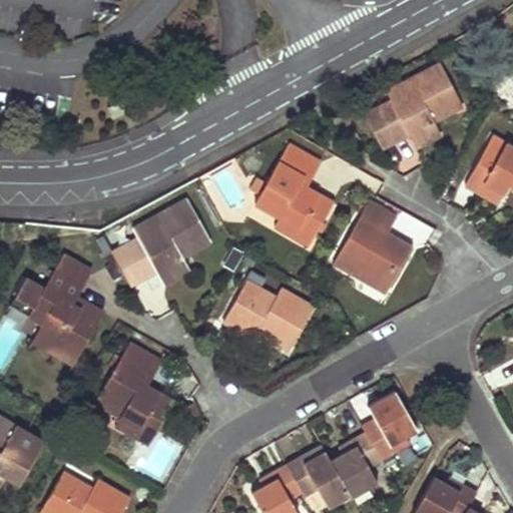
[(386,92),(391,101),(364,115),(381,147),(408,134),(414,147),(441,134),(433,120),(462,106),(440,64),(386,92)]
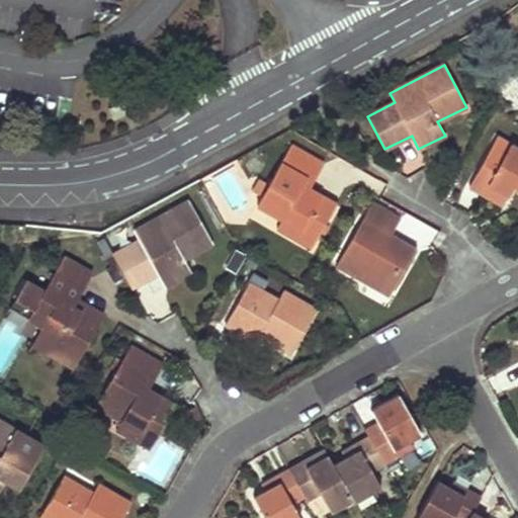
[(489,151),(502,158),(509,145),(496,137),(489,151)]
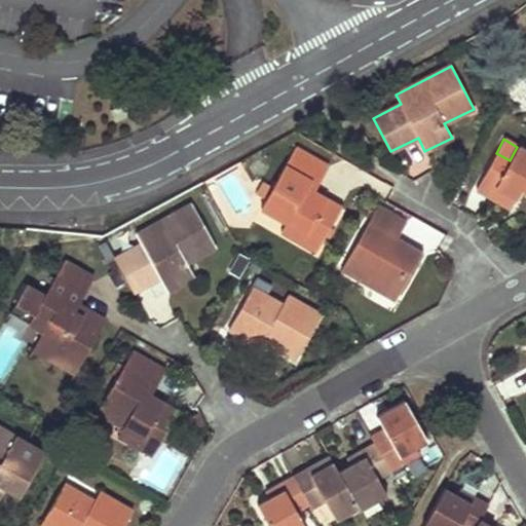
[(525,152),(517,147),(510,160),(496,153),(476,189),(511,209),(521,189),(525,191),(525,152)]
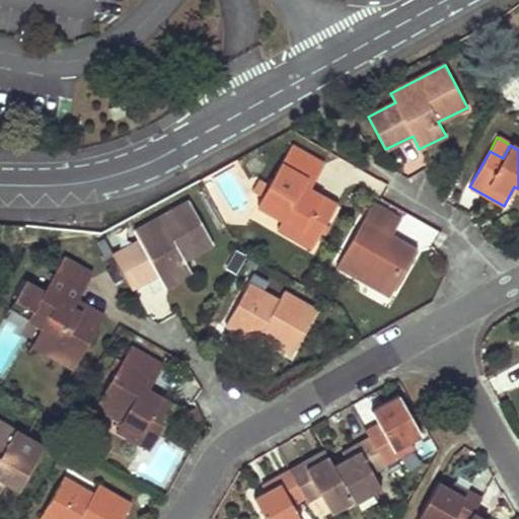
[(323,165),(291,146),(257,205),(282,220),(278,228),(298,240),(303,231),(317,239),(337,206),(309,190),(303,187),(309,175),(316,178),(323,165)]
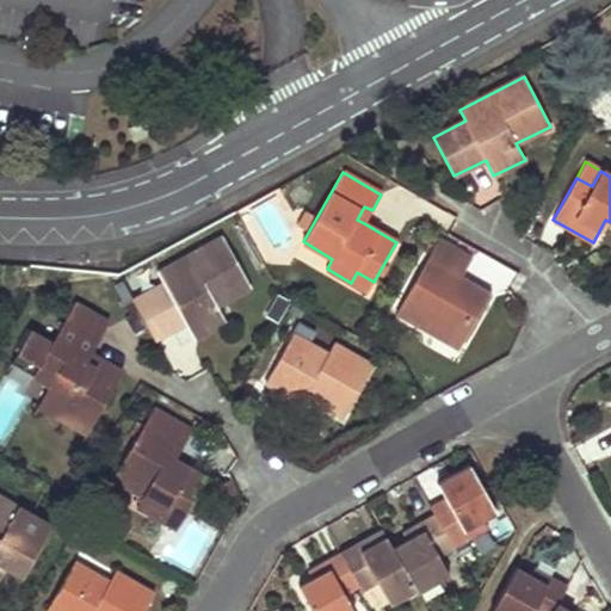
[(364,223),(372,210),(364,207),(357,220),(364,223)]
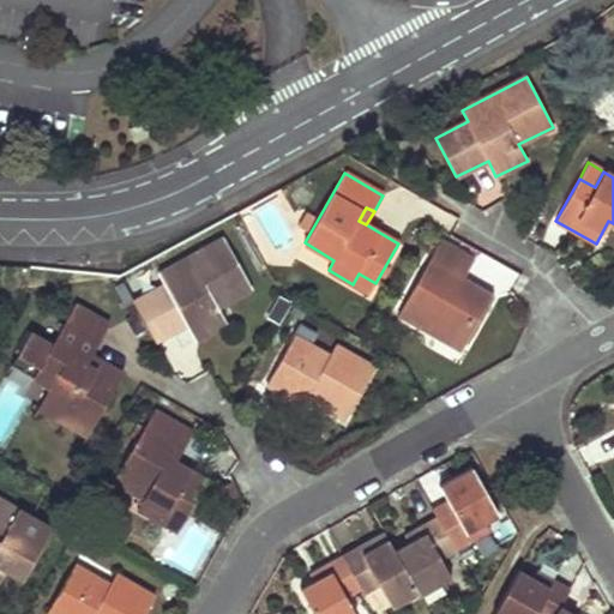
[(216,308),(251,288),(223,239),(158,275),(164,286),(133,302),(155,342),(187,324),(196,339),(226,324),(216,308)]
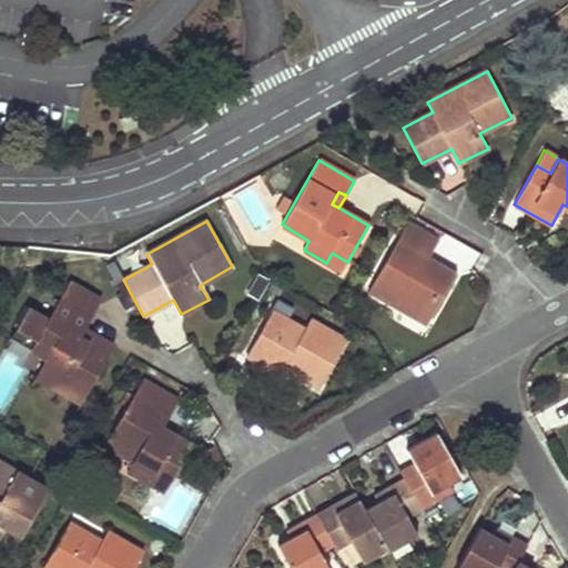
[(407,224),(367,291),(397,306),(401,298),(432,317),(455,275),(427,260),(438,242),(407,224)]
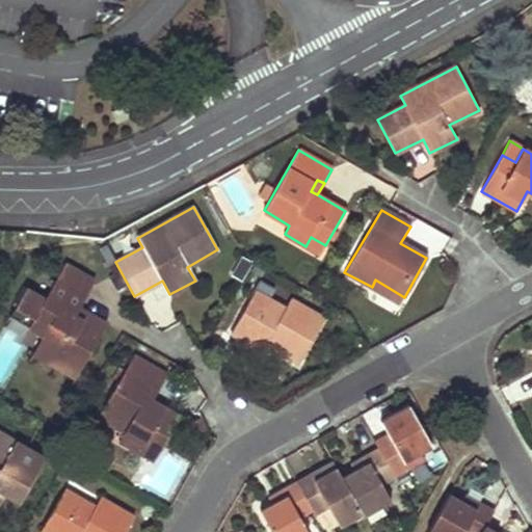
[(306,246),(320,255),(325,245),(311,237),(306,246)]
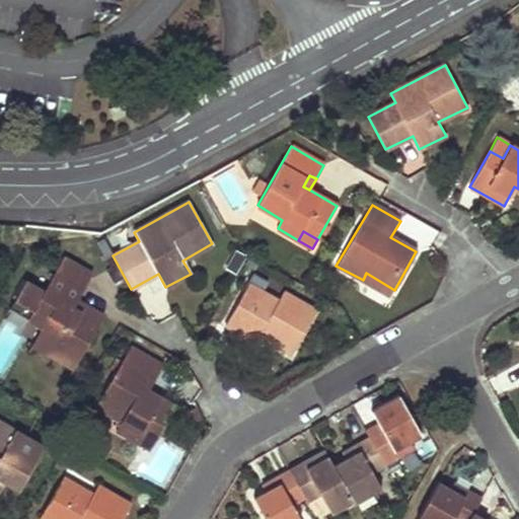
[(63,258),(44,292),(25,282),(14,300),(32,310),(27,319),(42,326),(35,339),(59,353),(63,345),(81,356),(103,317),(84,306),(80,313),(72,308),(76,301),(92,276),(63,258)]
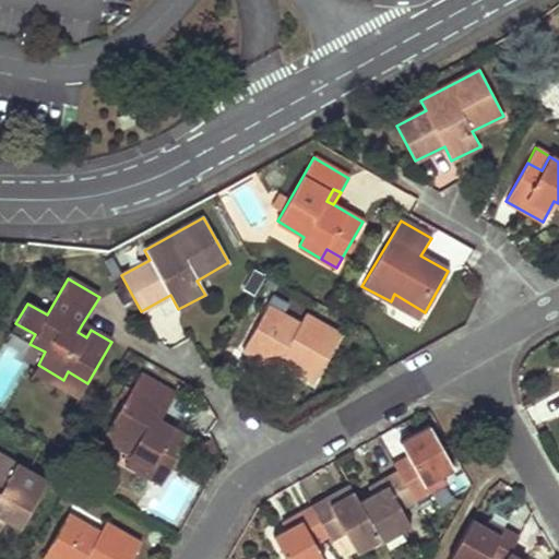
[(391,301),(420,319),(425,312),(394,294),(391,301)]
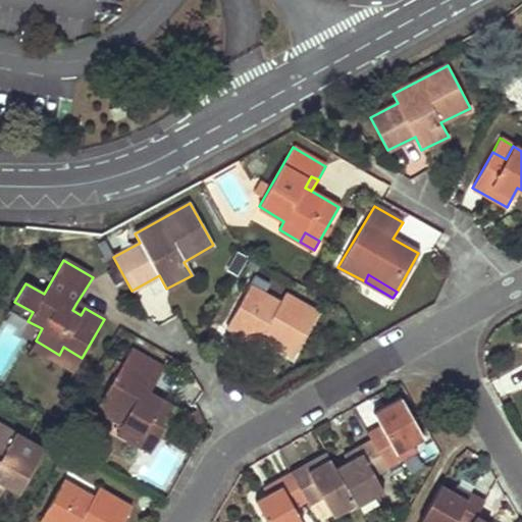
[(258,303),(263,294),(250,285),(245,296),(258,303)]
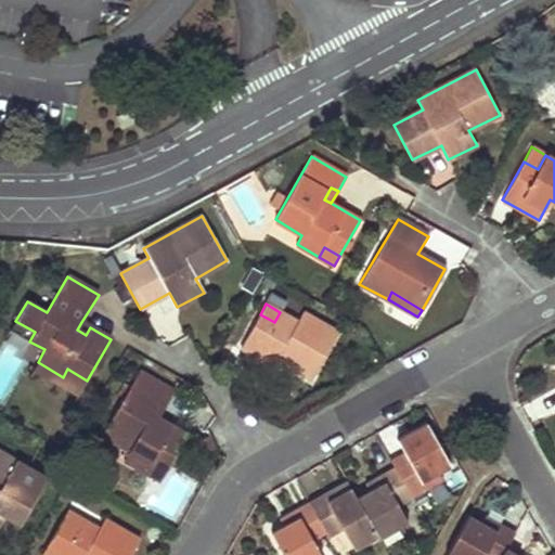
[(302,312),(297,322),(280,312),(274,322),(260,314),(241,347),(273,365),(278,359),(312,378),(338,333),(302,312)]
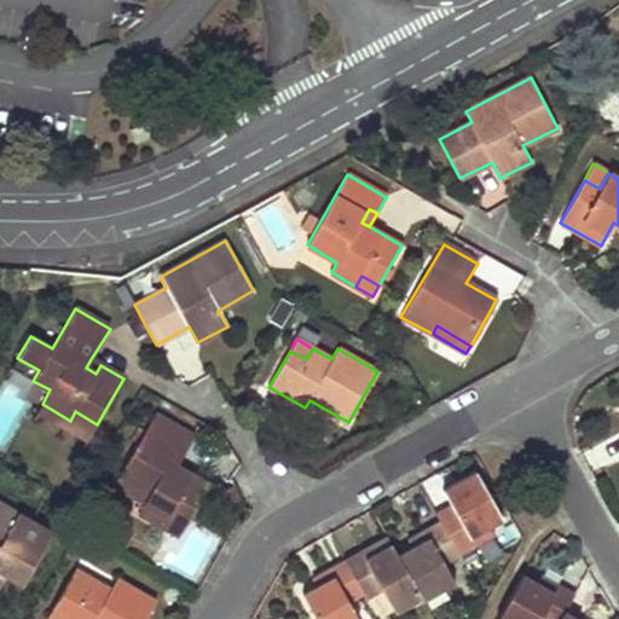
[(11,368),(33,381),(39,370),(17,358),(11,368)]
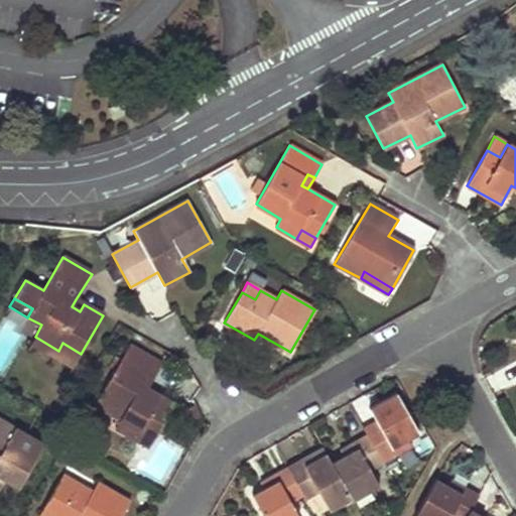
[(84,304),(76,299),(72,306),(80,311),(84,304)]
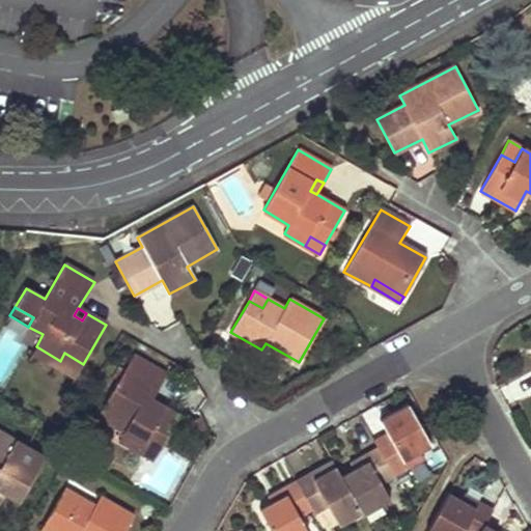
[(36,346),(33,353),(76,378),(83,364),(64,353),(60,361),(36,346)]
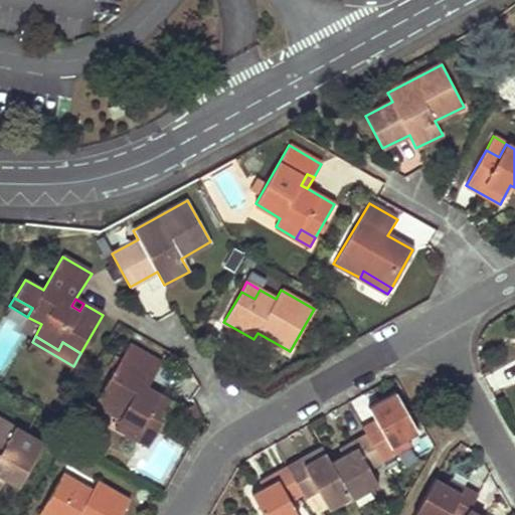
[(154,377),(161,364),(129,345),(95,403),(121,417),(116,426),(136,439),(141,430),(155,438),(173,403),(148,388),(141,385),(147,373),(154,377)]
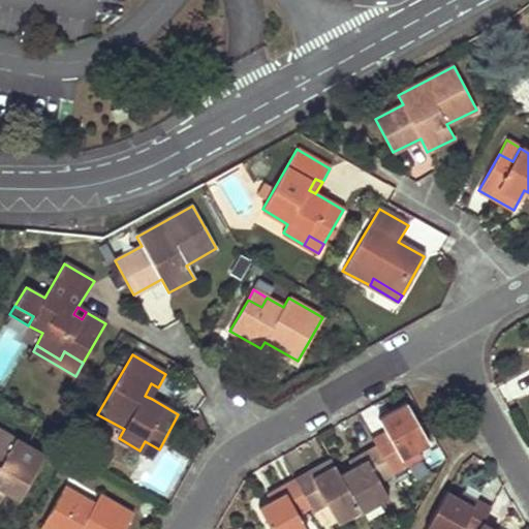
[(158,387),(151,383),(145,396),(152,399),(158,387)]
